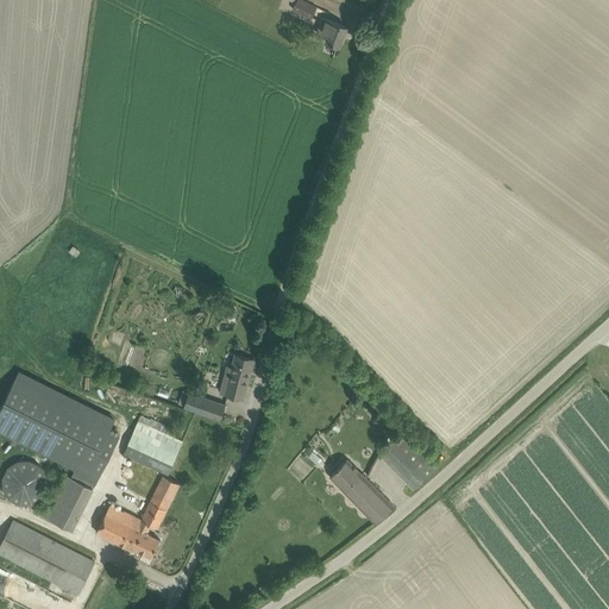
[(296,0),(295,4),(293,8),(312,17),(316,7),(301,0),(296,0)]
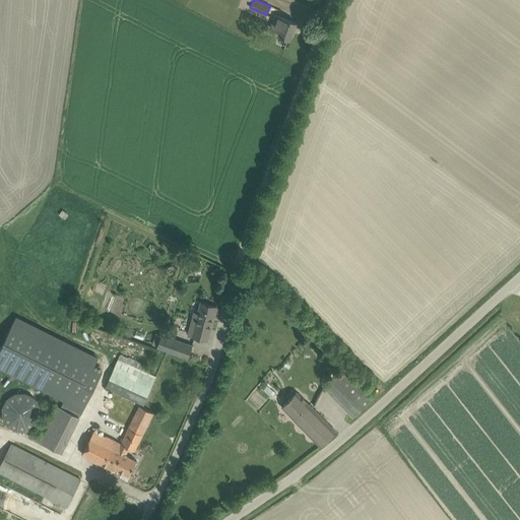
[(278,35),(289,40),(296,22),(276,15),(271,28),(279,31),(278,35)]
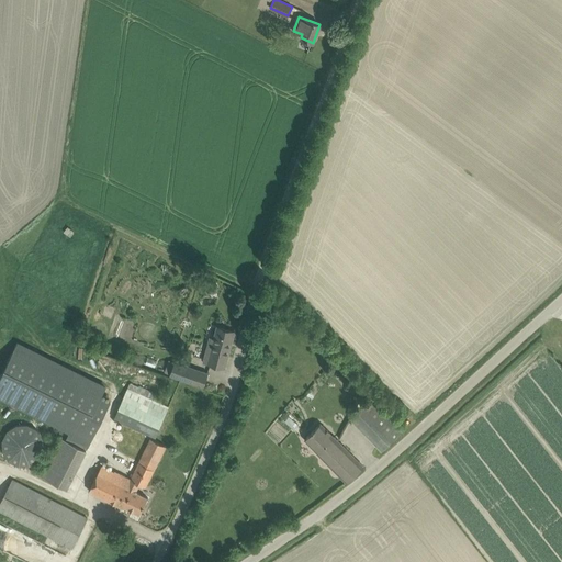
[(204,362),(224,368),(234,330),(217,326),(214,338),(211,337),(204,362)]
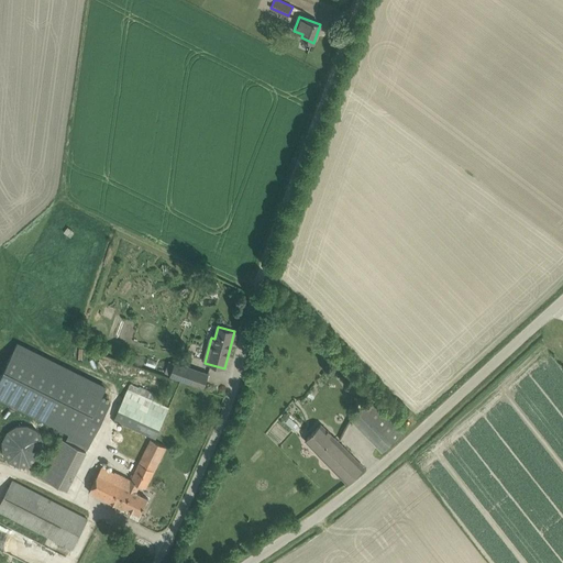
[(19,342),(0,378),(0,398),(69,433),(65,441),(87,452),(112,401),(102,397),(108,386),(19,342)]
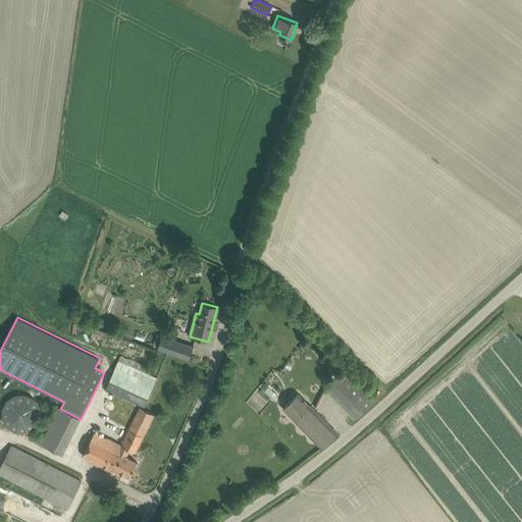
[(162,335),(158,348),(189,359),(193,347),(162,335)]
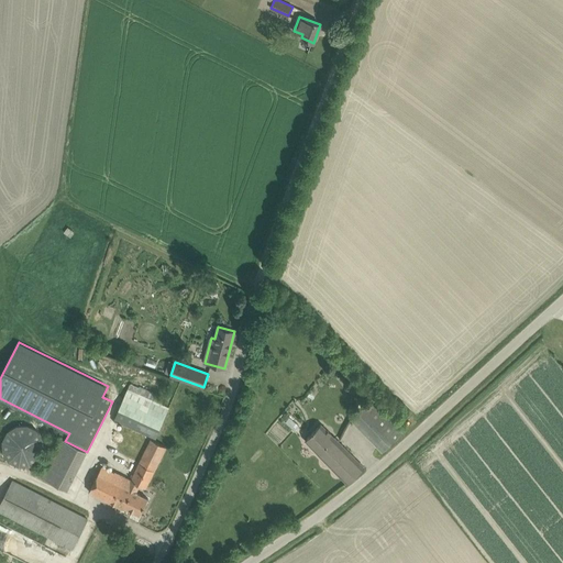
[(114,420),(155,440),(170,407),(164,404),(166,399),(140,387),(140,388),(132,384),(114,420)]
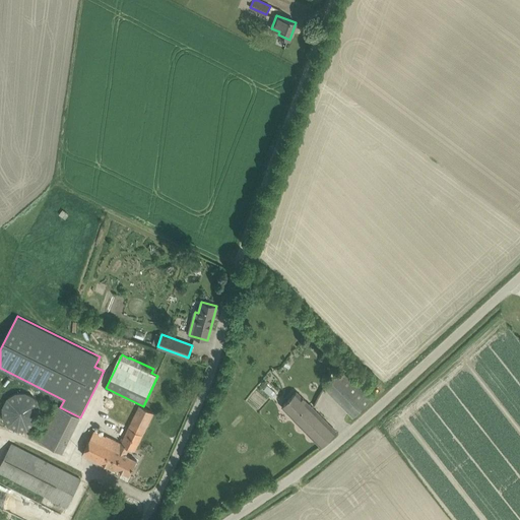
[(324,386),(353,416),(372,399),(342,369),(324,386)]
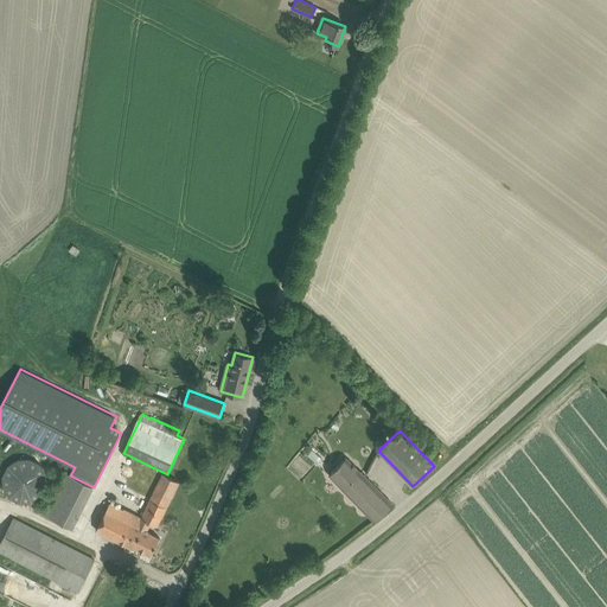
[(374,521),(393,503),(346,458),(330,473),(374,521)]
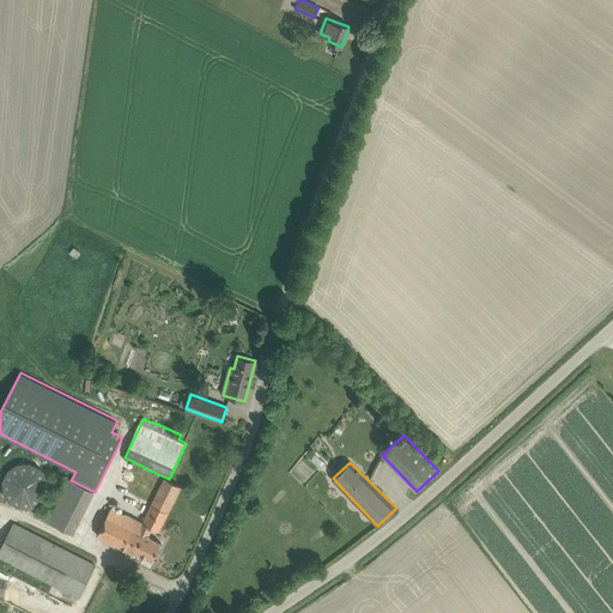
[(4,480),(4,484),(4,487),(4,490),(6,496),(8,499),(11,502),(16,504),(19,505),(23,507),(28,507),(31,507),(36,504),(38,502),(42,499),(43,498),(46,496),(47,492),(47,487),(47,483),(47,480),(46,477),(44,473),(43,472),(41,469),(37,467),(35,466),(30,463),(26,463),(24,463),(19,463),(16,466),(12,468),(10,469),(7,473),(5,477),(4,480)]
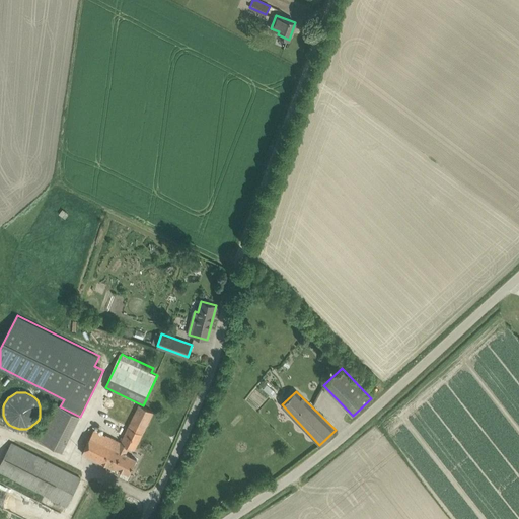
[(82,453),(114,468),(115,466),(129,474),(137,459),(126,453),(129,446),(135,449),(153,412),(139,404),(121,443),(94,430),(82,453)]
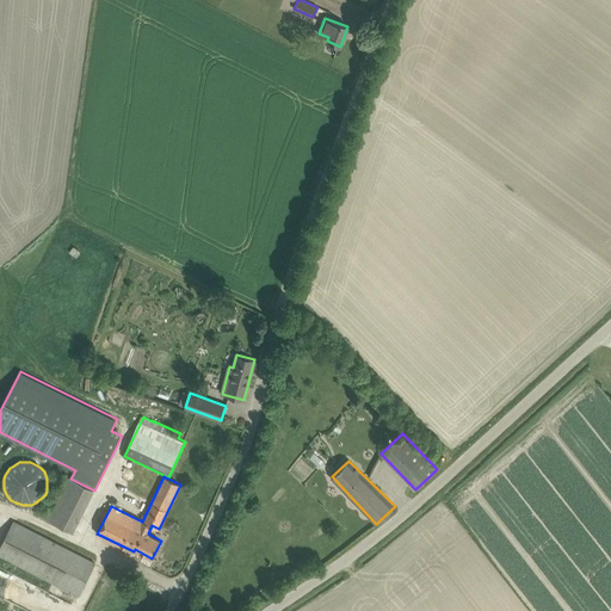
[(42,517),(73,532),(94,491),(67,477),(50,510),(47,508),(42,517)]
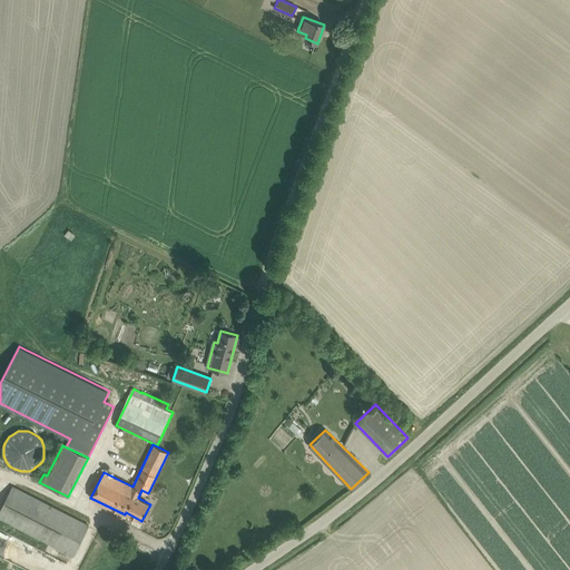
[(0,510),(0,518),(72,556),(88,526),(12,485),(0,510)]
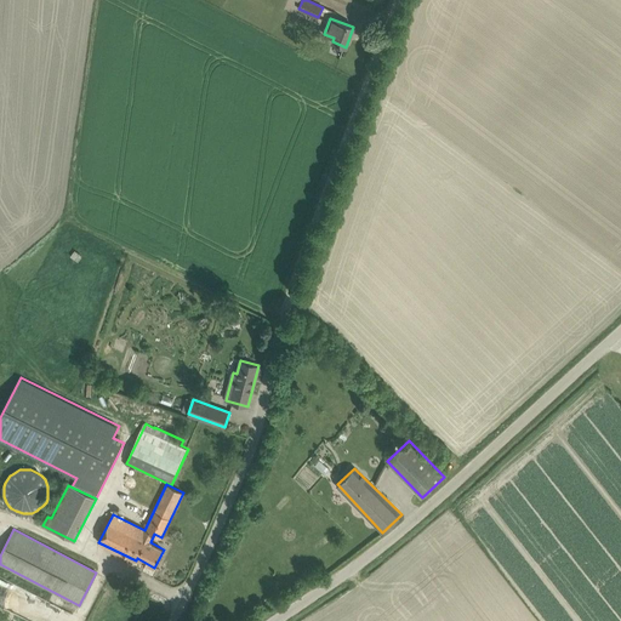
All buildings are outlined.
